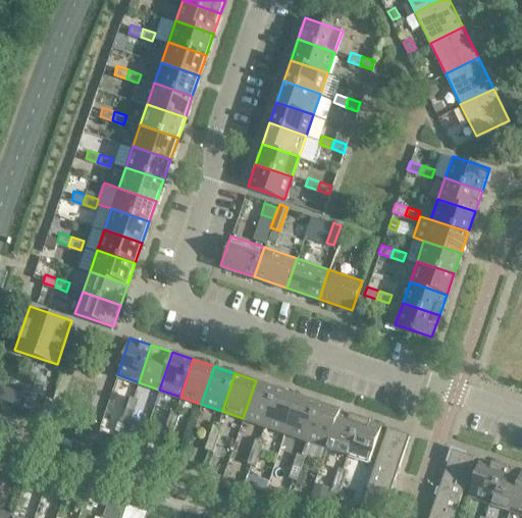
[(276,387),(256,380),(243,418),(264,425),(276,387)]
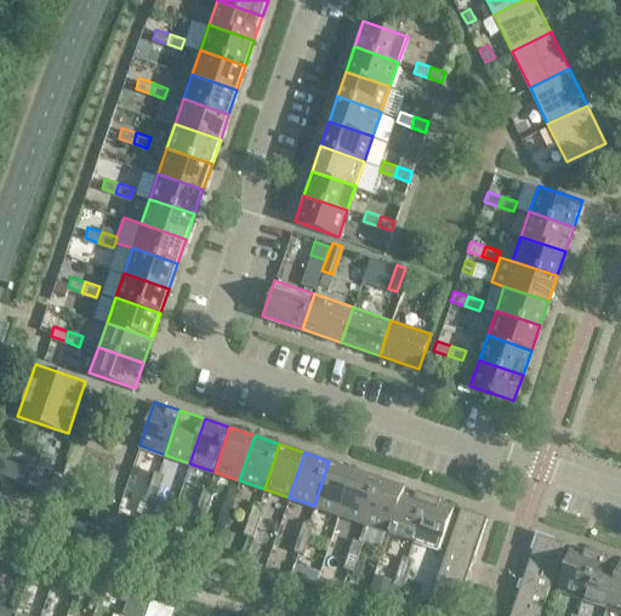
[(354,469),(329,461),(314,506),(339,514),(354,469)]
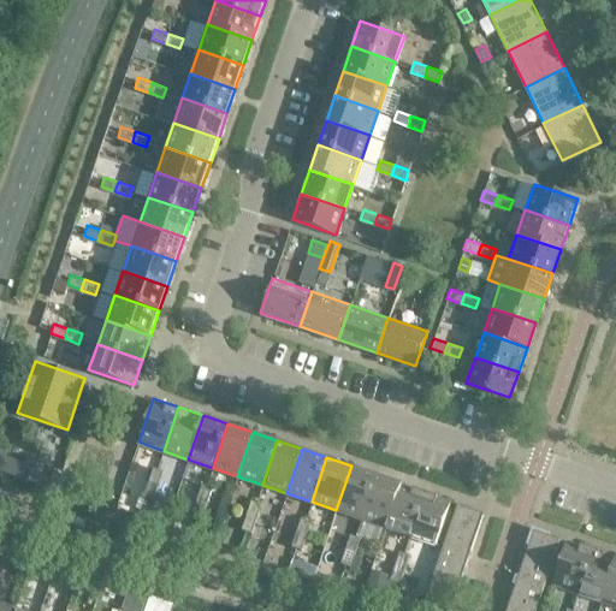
[(153,466),(148,480),(158,484),(163,469),(153,466)]
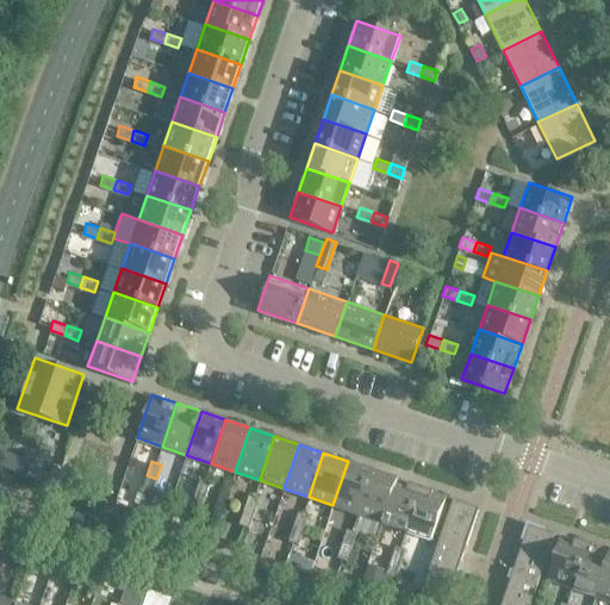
[(372,469),(348,461),(332,505),(358,513),(372,469)]
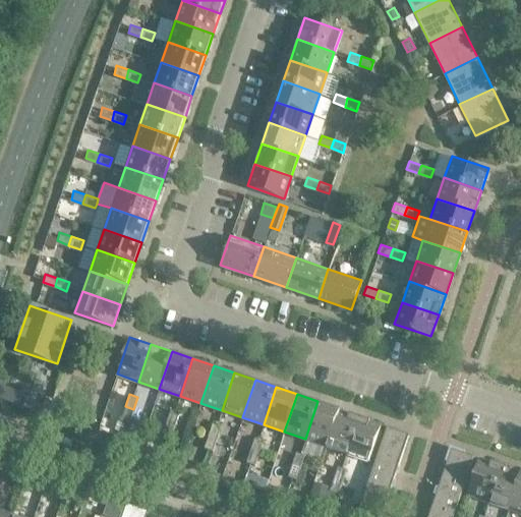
[(338,408),(317,401),(305,439),(326,446),(338,408)]
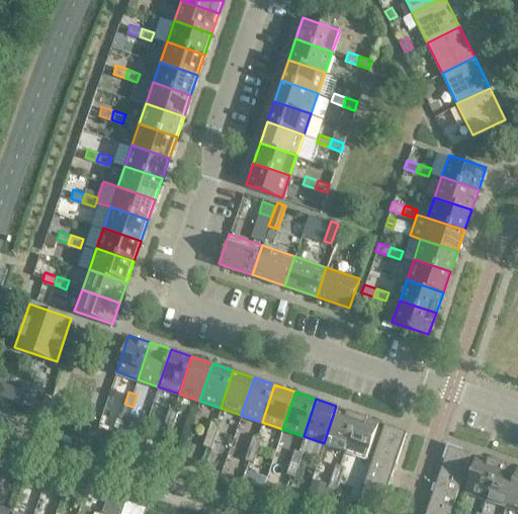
[(133,407),(124,404),(120,416),(128,419),(133,407)]
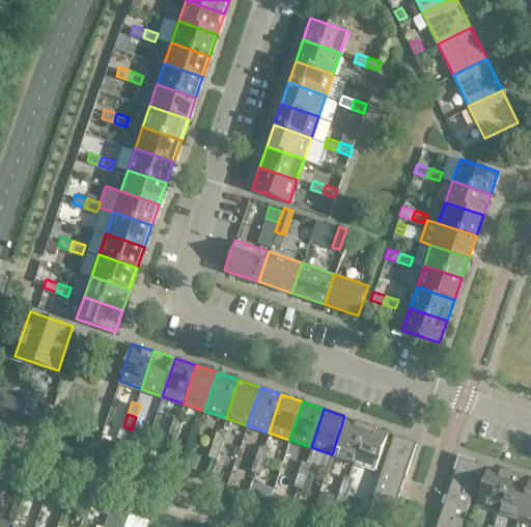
[(174,416),(170,428),(178,432),(183,419),(174,416)]
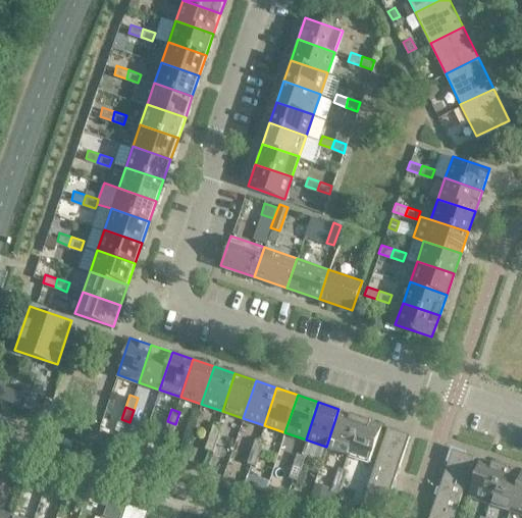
[(360,416),(338,409),(326,447),(348,454),(360,416)]
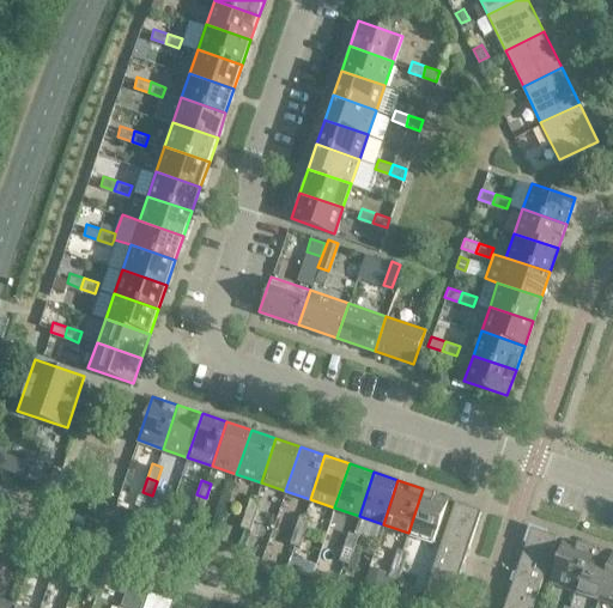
[(448,498),(423,488),(408,533),(434,541),(448,498)]
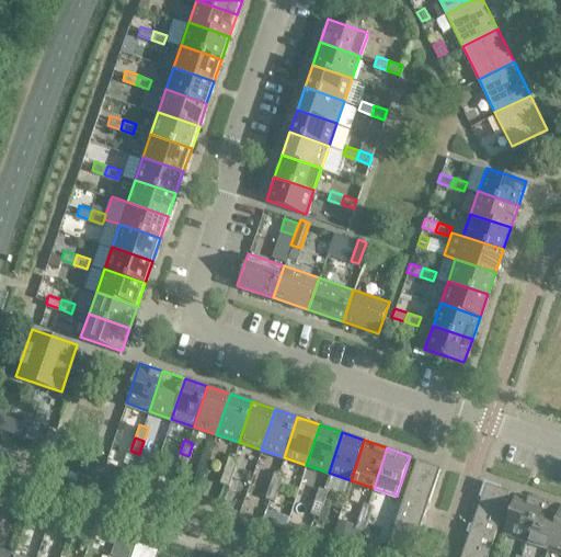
[(189,456),(180,453),(175,466),(184,469),(189,456)]
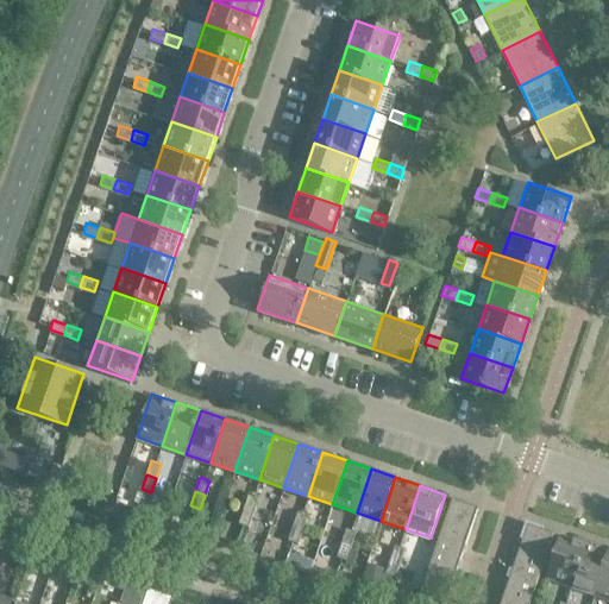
[(249,494),(244,508),(253,511),(258,497),(249,494)]
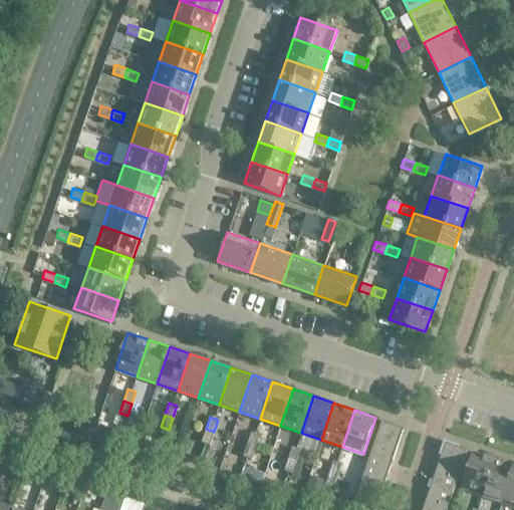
[(404,427),(381,420),(367,461),(389,468),(404,427)]
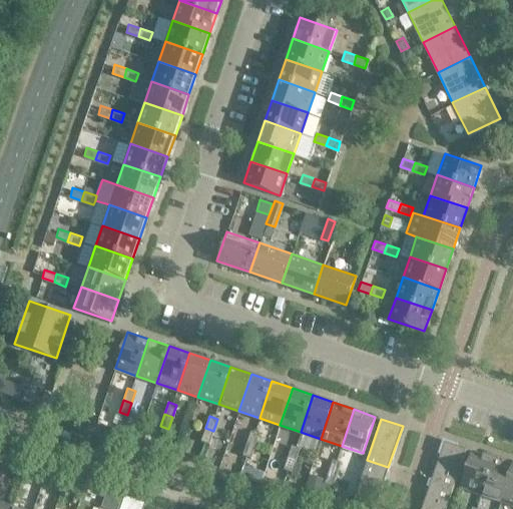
[(213,431),(205,428),(200,440),(209,443),(213,431)]
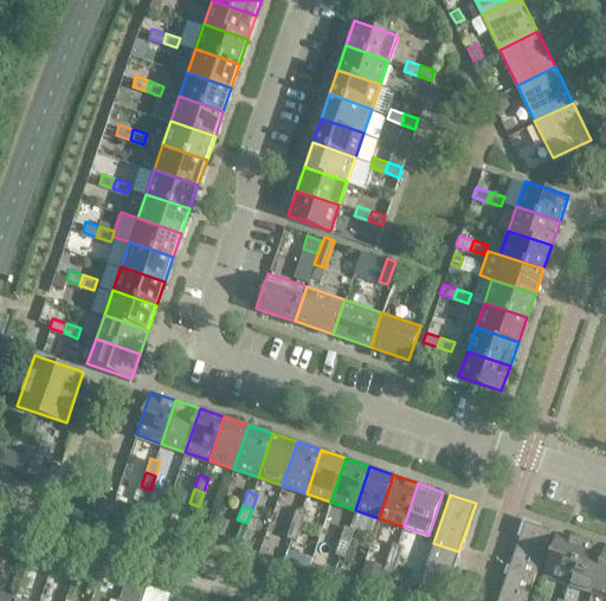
[(296,508),(291,522),(301,525),(305,511),(296,508)]
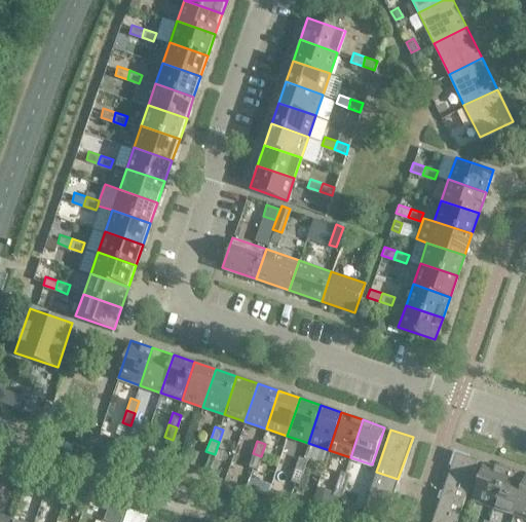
[(478,459),(455,451),(441,494),(463,501),(478,459)]
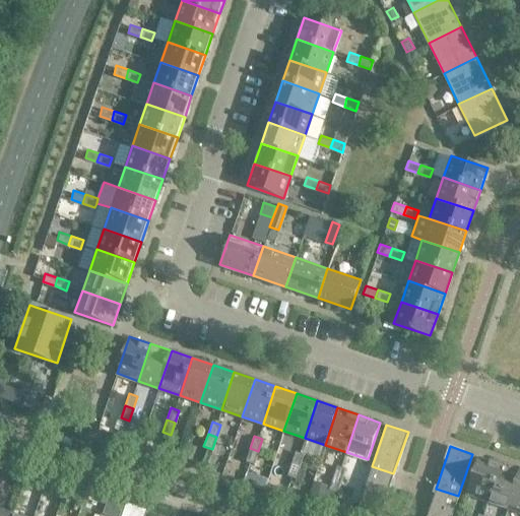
[(258,451),(250,448),(246,460),(254,463),(258,451)]
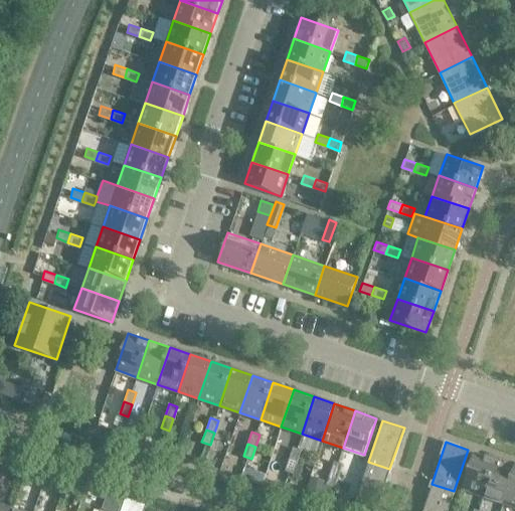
[(293,446),(289,458),(297,461),(301,449),(293,446)]
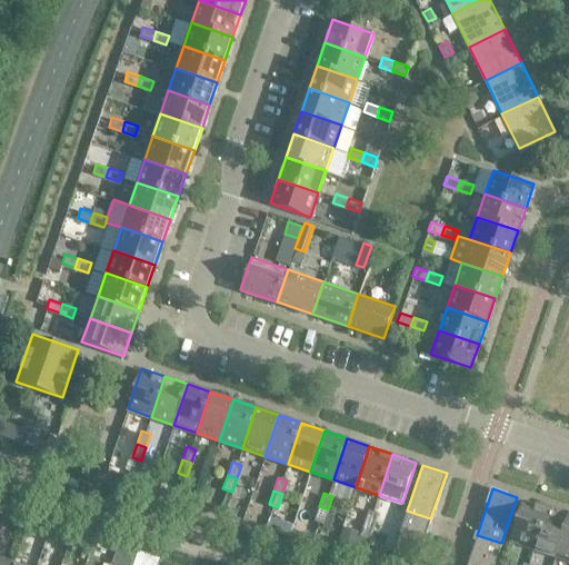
[(547,507),(523,499),(509,539),(533,547),(547,507)]
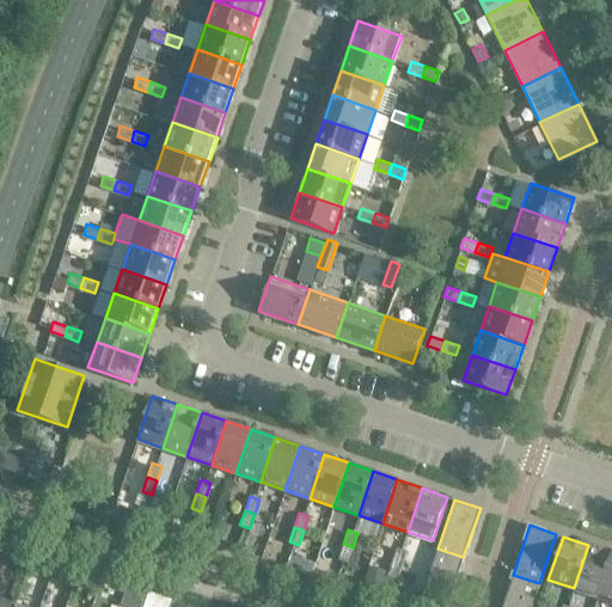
[(353,547),(343,544),(338,558),(348,562),(353,547)]
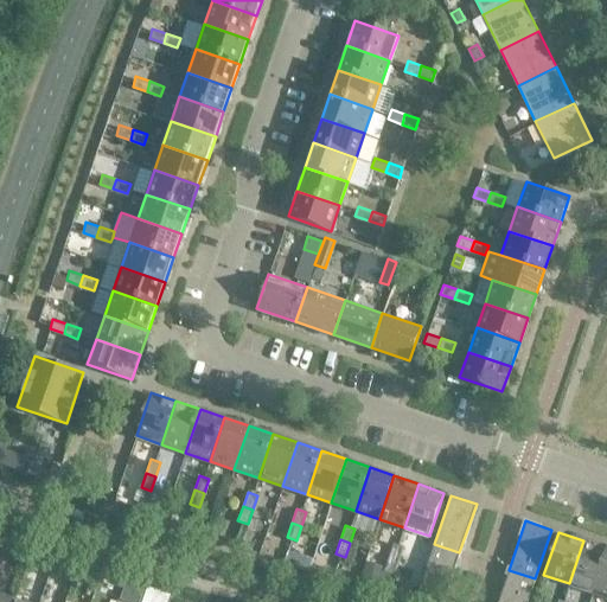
[(606,550),(606,548),(583,540),(569,583),(593,591),(606,550)]
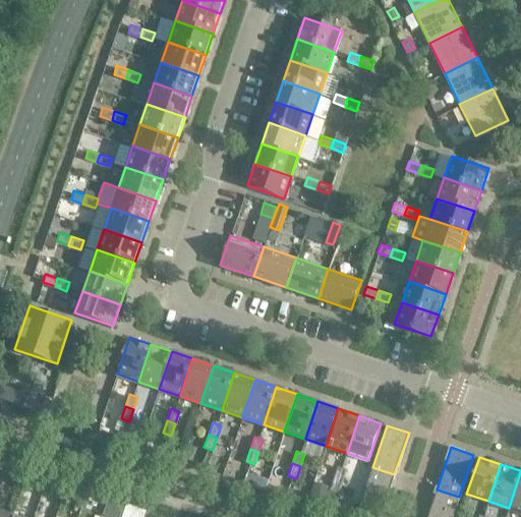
[(338,465),(333,477),(342,480),(346,468),(338,465)]
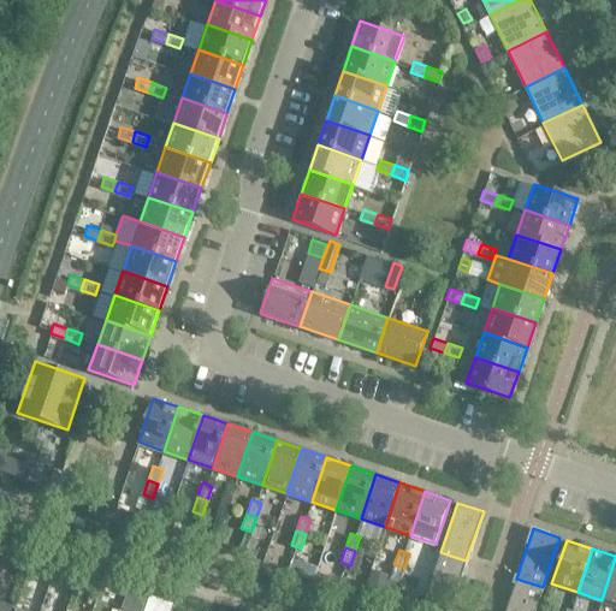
[(466,561),(440,552),(424,601),(449,610),(466,561)]
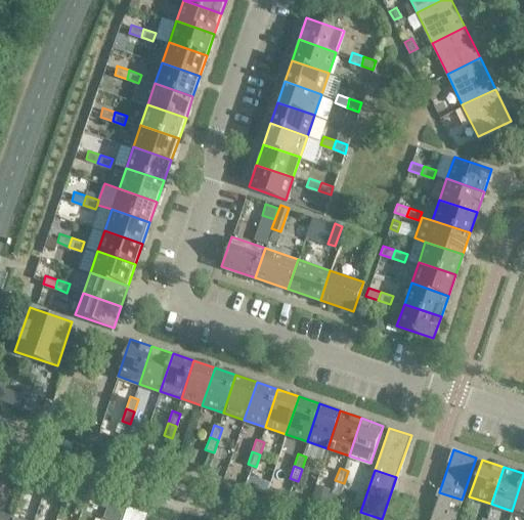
[(523,475),(512,511),(523,515),(523,475)]
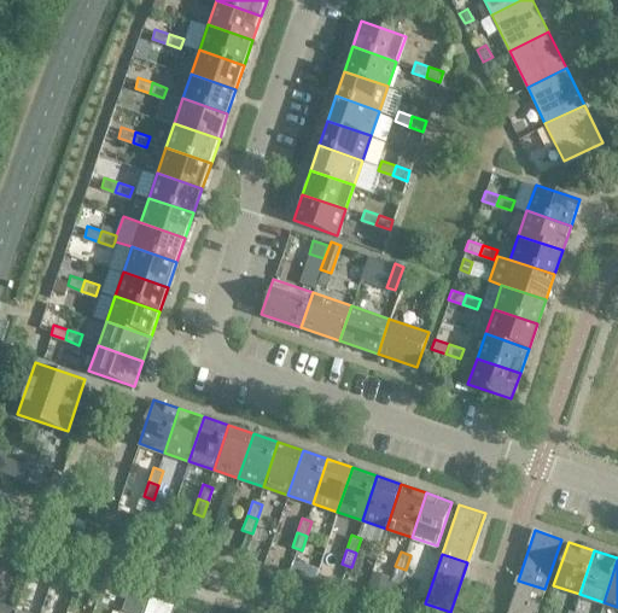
[(406,570),(395,566),(390,581),(401,584),(406,570)]
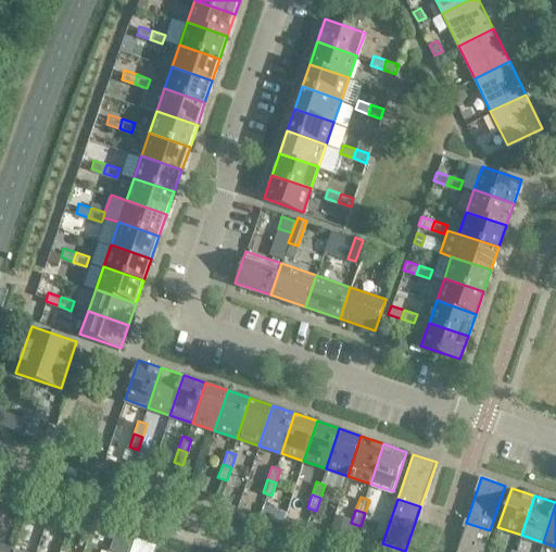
[(73,514),(68,526),(87,532),(91,521),(73,514)]
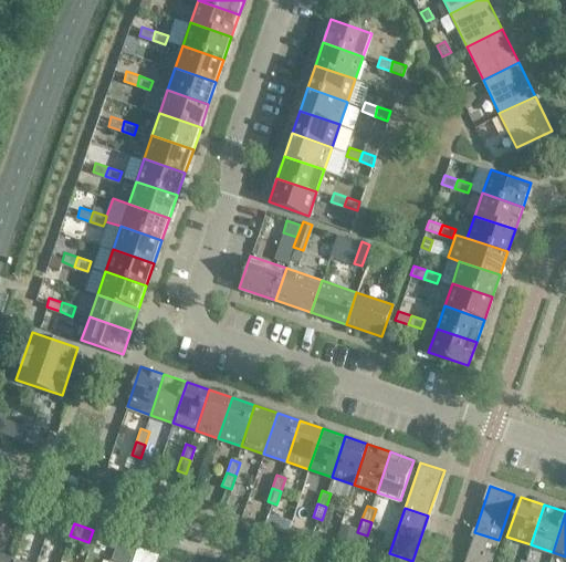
[(491,561),(499,540),(474,532),(464,561),(491,561)]
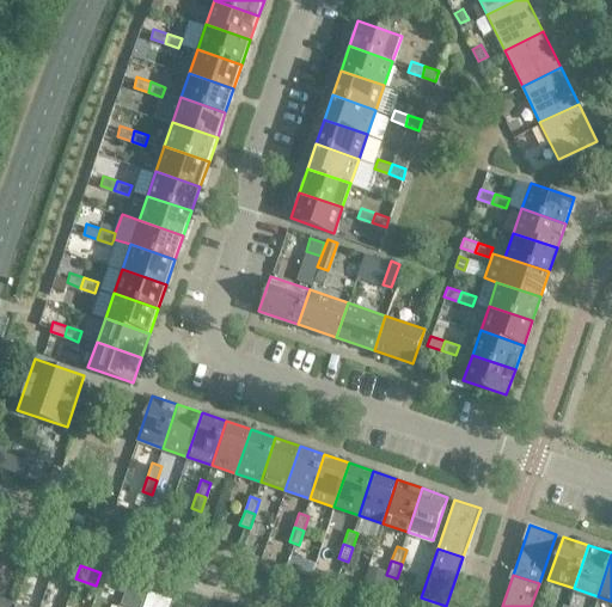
[(401,587),(392,584),(387,598),(401,602),(403,594),(401,587)]
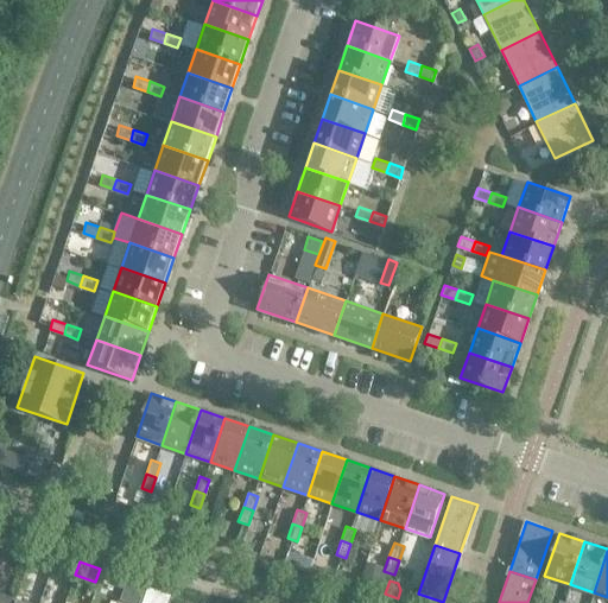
[(0,602),(13,602),(16,598),(0,592),(0,602)]
